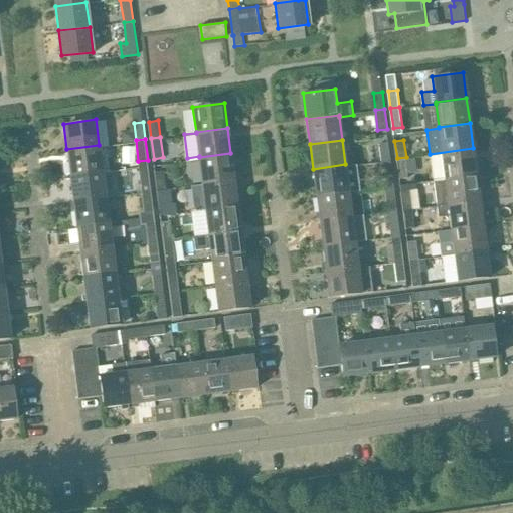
[(379,143),(381,160),(391,158),(389,142),(379,143)]
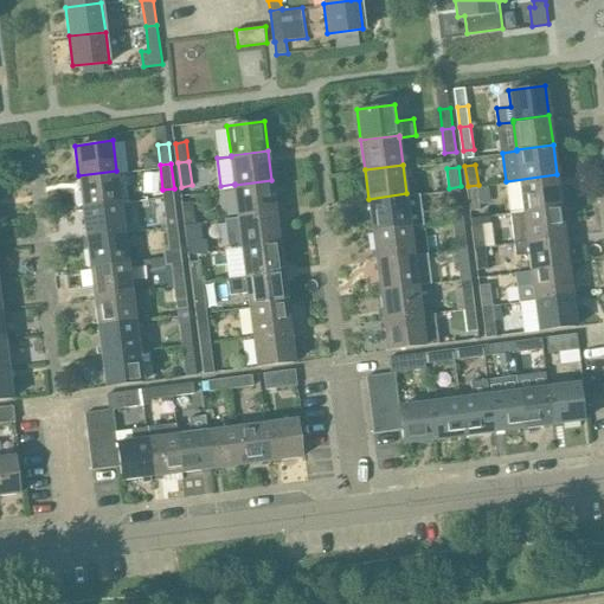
[(83,205),(120,200),(116,171),(78,175),(83,205)]
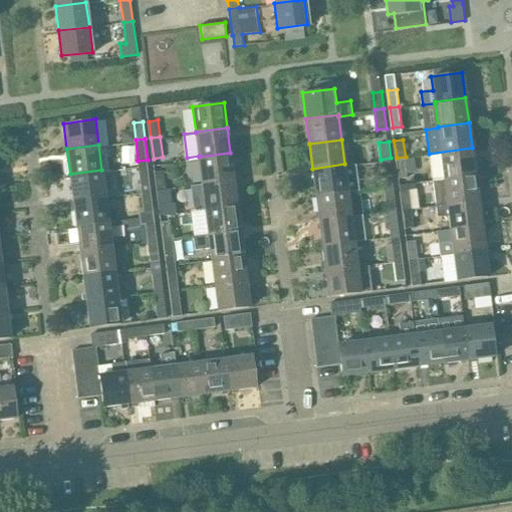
[(475,173),(472,148),(429,154),(429,155),(431,155),(434,180),(445,179),(445,177),(475,173)]
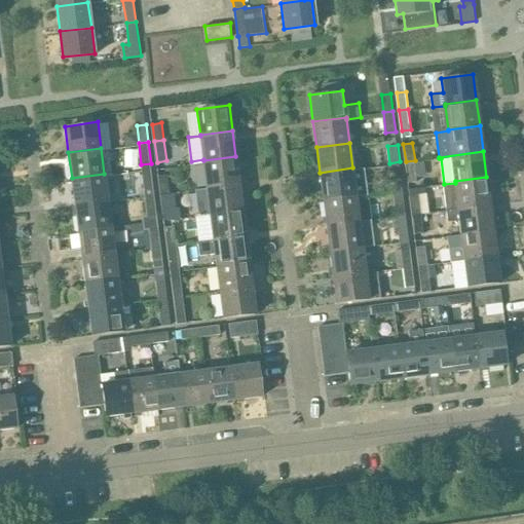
[(207,186),(238,182),(235,156),(203,160),(207,186)]
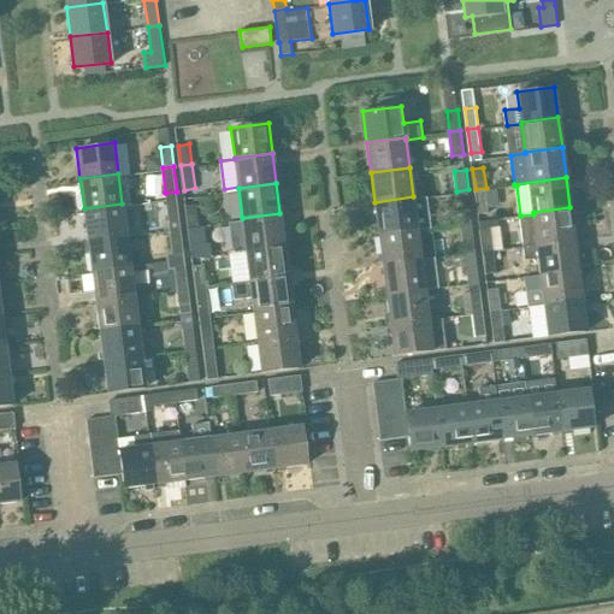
[(489,212),(486,188),(476,189),(479,213),(489,212)]
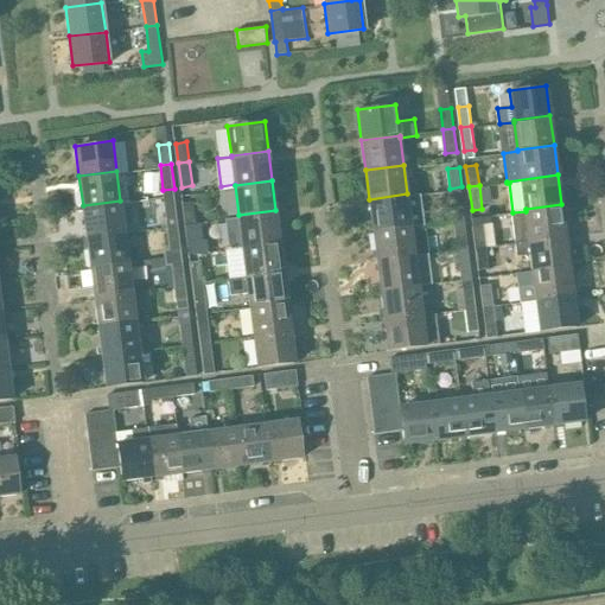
[(464,211),(462,186),(450,189),(453,214),(464,211)]
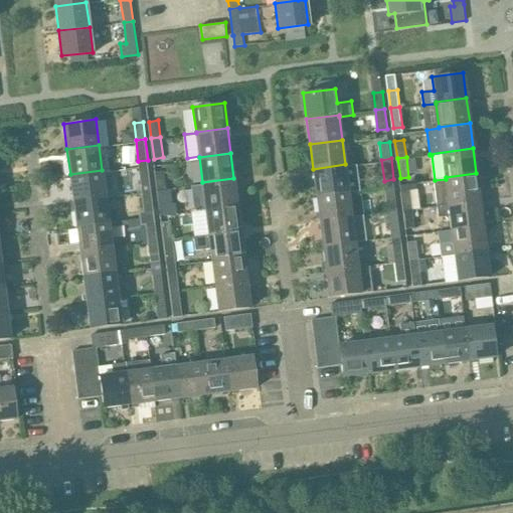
[(313,169),(316,194),(349,189),(361,188),(358,164),(345,166),(345,164),(313,169)]
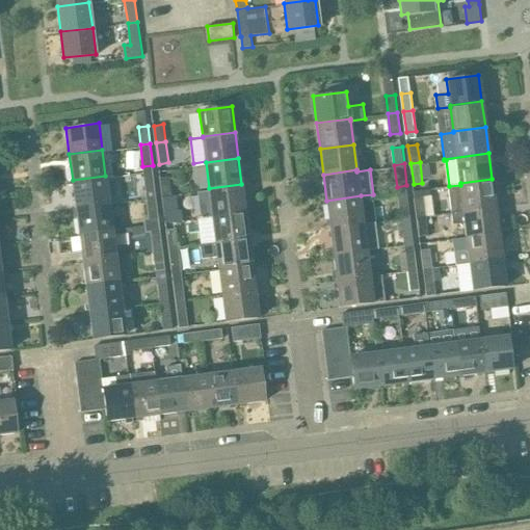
[(76,206),(108,202),(105,176),(73,180),(76,206)]
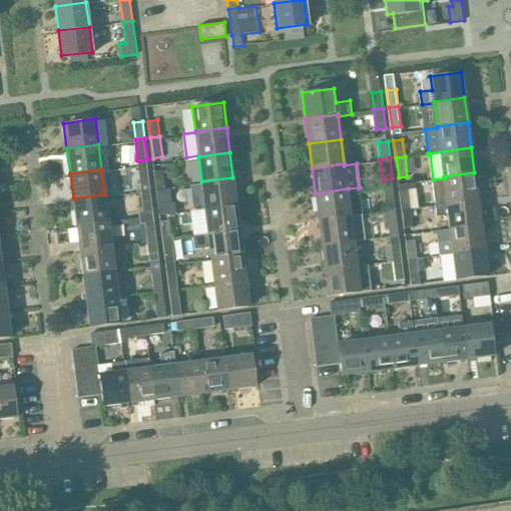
[(157,187),(166,186),(163,169),(155,171),(157,187)]
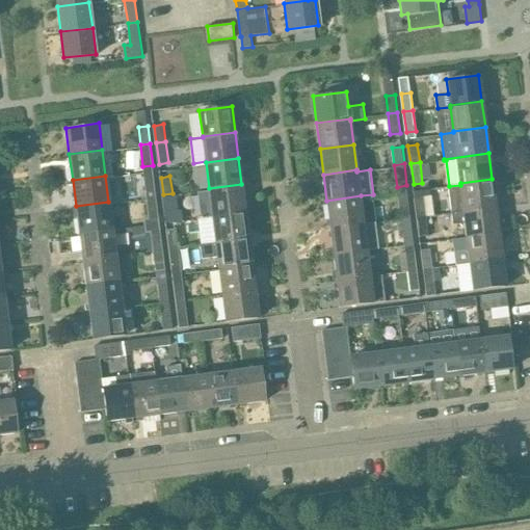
[(147,196),(157,195),(154,178),(144,180),(147,196)]
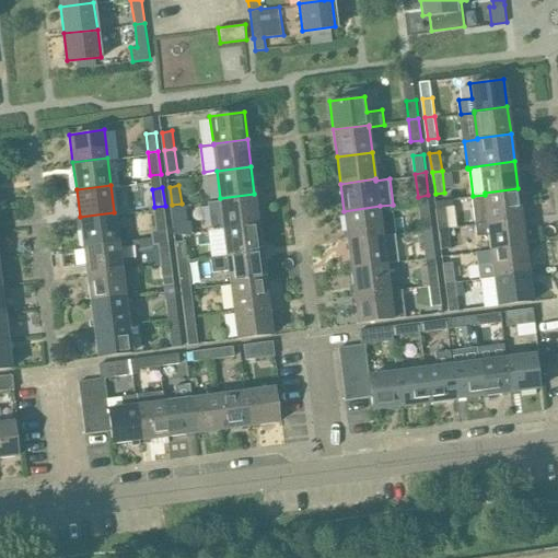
[(485,195),(473,196),(476,222),(488,221),(488,220),(521,216),(518,188),(485,193),(485,195)]
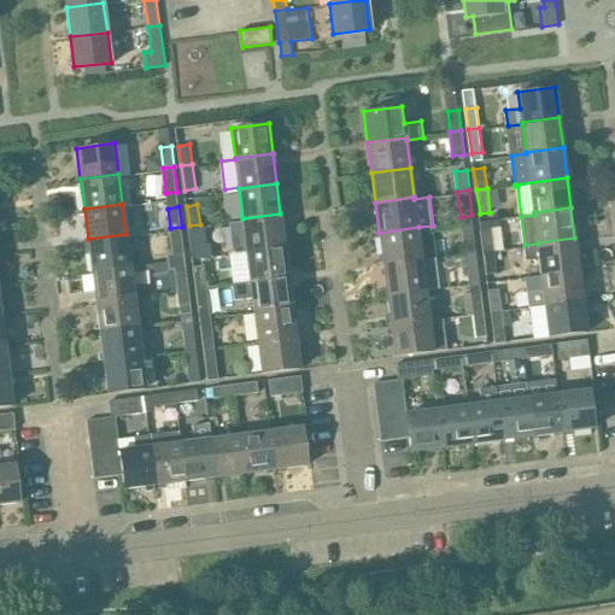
[(242,218),(230,221),(235,250),(246,249),(283,242),(280,214),(242,218)]
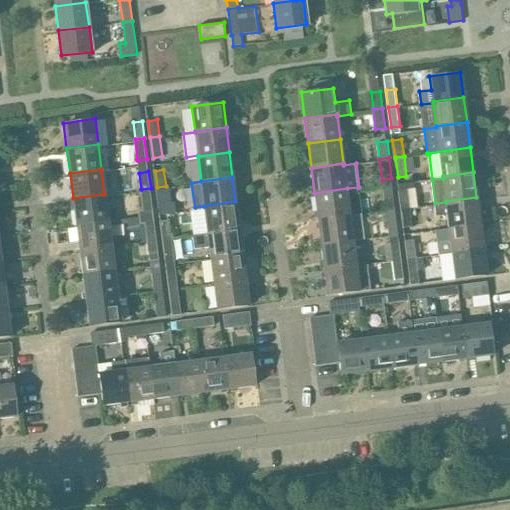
[(157,187),(159,208),(168,207),(166,186),(157,187)]
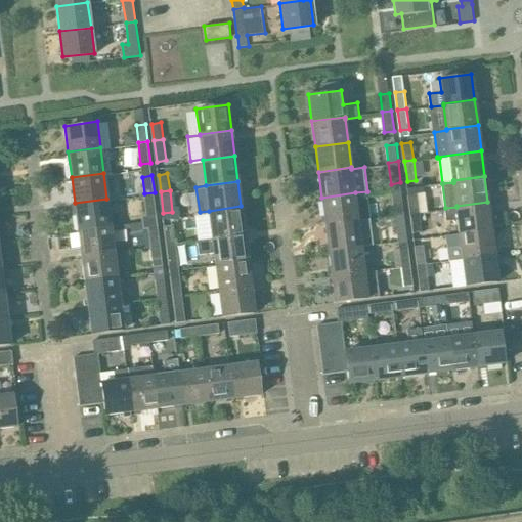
[(148,219),(158,218),(155,192),(144,193),(148,219)]
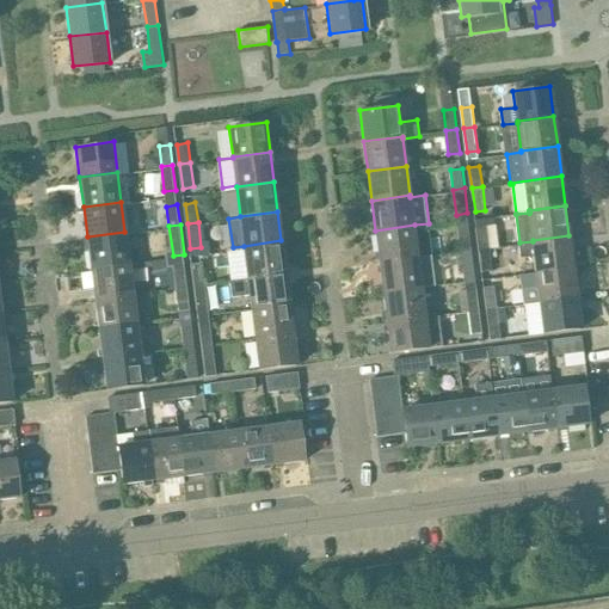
[(414,225),(375,231),(379,260),(418,254),(414,225)]
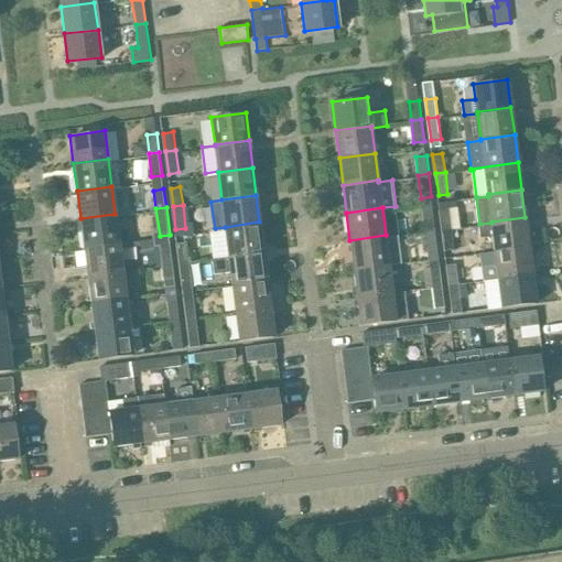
[(442,228),(452,227),(450,208),(440,209),(442,228)]
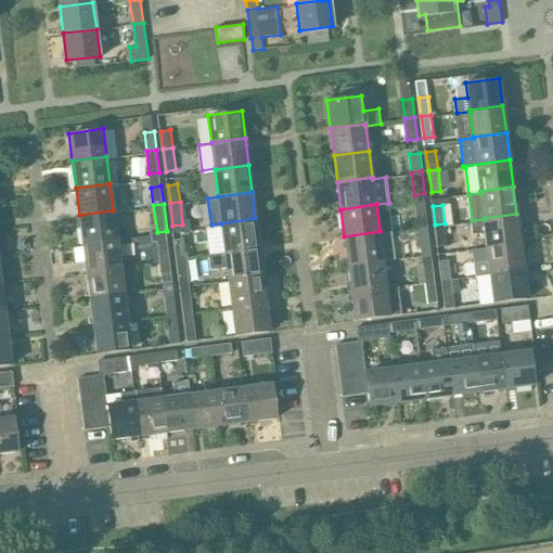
[(419,227),(428,224),(426,206),(416,208),(419,227)]
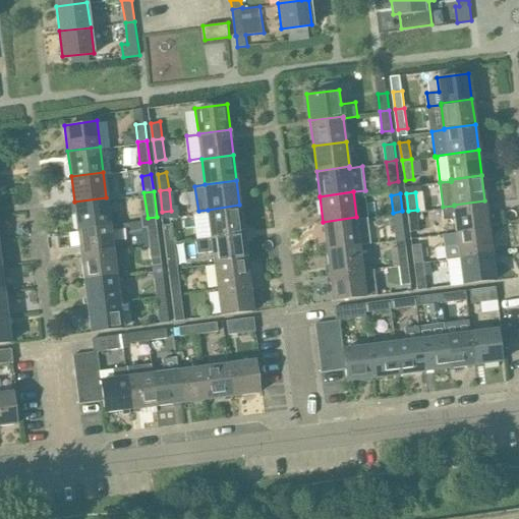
[(74,202),(77,227),(110,223),(106,197),(74,202)]
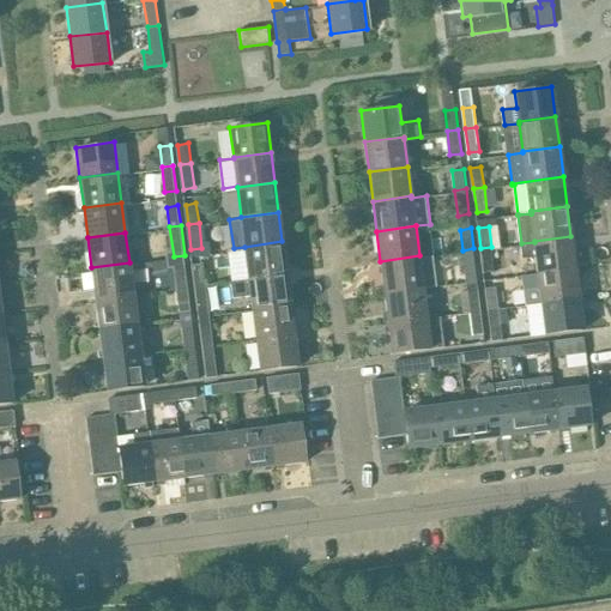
[(575,266),(570,236),(534,241),(534,242),(521,243),(524,258),(537,256),(538,271),(575,266)]
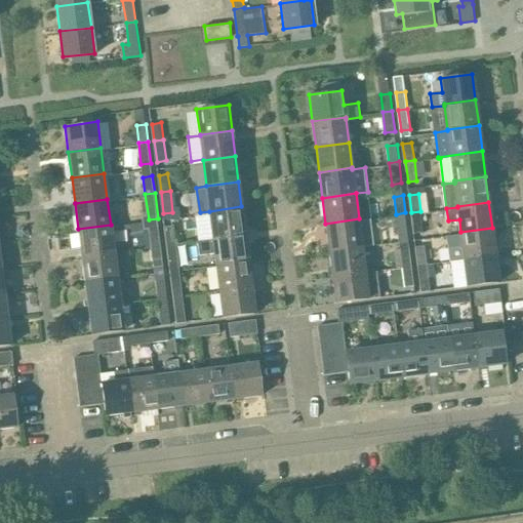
[(209,211),(212,237),(245,233),(241,206),(209,211)]
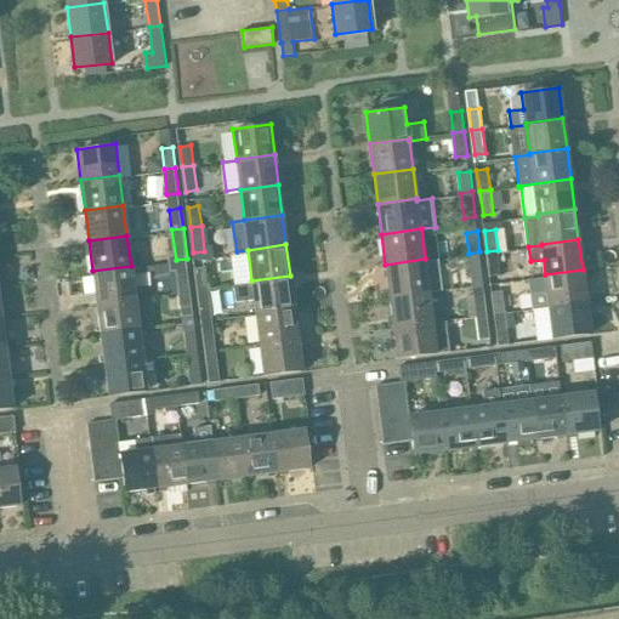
[(501,274),(498,250),(487,251),(490,276),(501,274)]
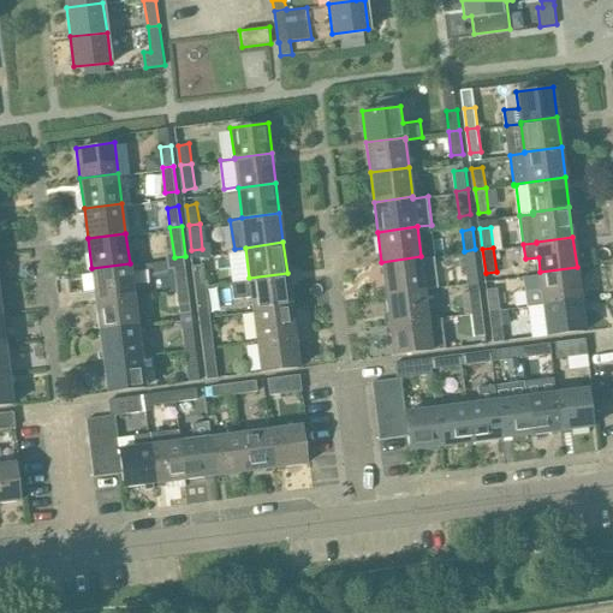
[(475,249),(464,251),(468,275),(478,274),(475,249)]
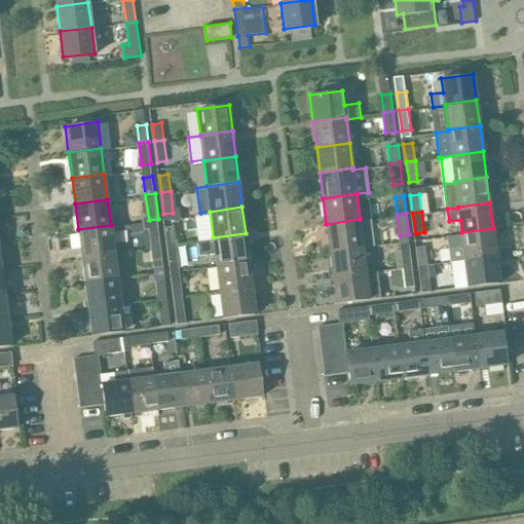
[(360,219),(326,224),(330,249),(363,245),(363,247),(375,245),(372,218),(360,219)]
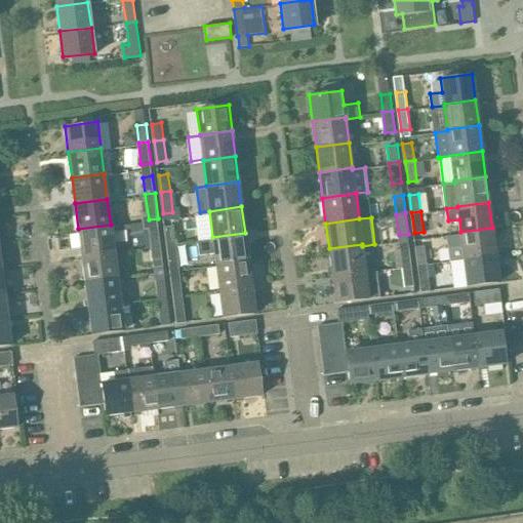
[(152,245),(161,244),(158,218),(149,219),(152,245)]
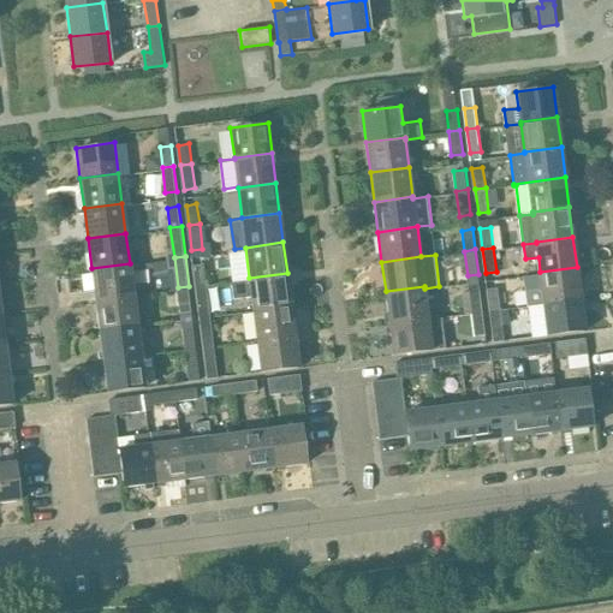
[(91,268),(95,299),(134,293),(130,263),(91,268)]
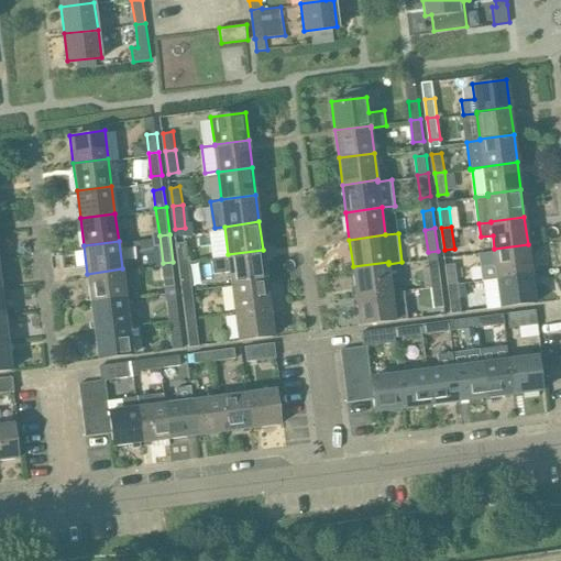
[(189,260),(187,243),(177,244),(179,261),(189,260)]
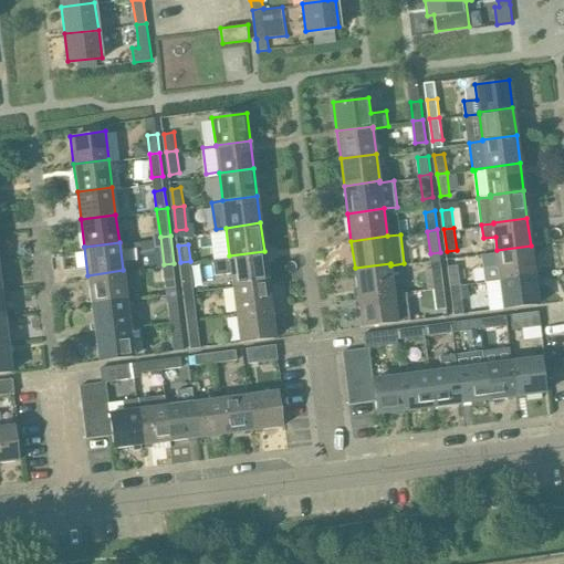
[(534,273),(531,246),(497,250),(499,264),(486,267),(488,281),(501,279),(500,278),(534,273)]
